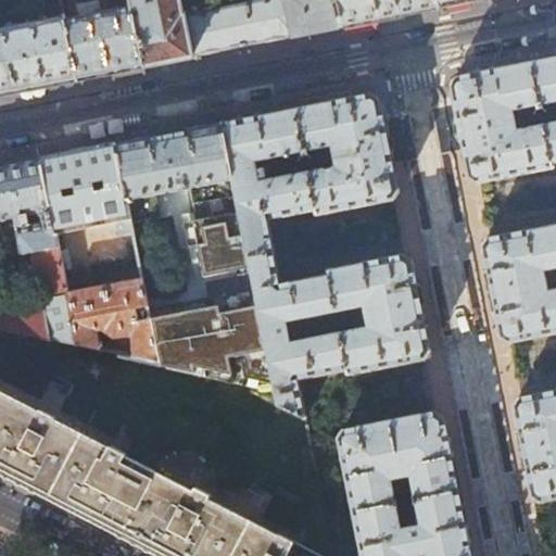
[(81,17),(65,22),(78,79),(99,75),(144,66),(133,8),(110,12),(105,0),(102,0),(78,5),(81,17)]
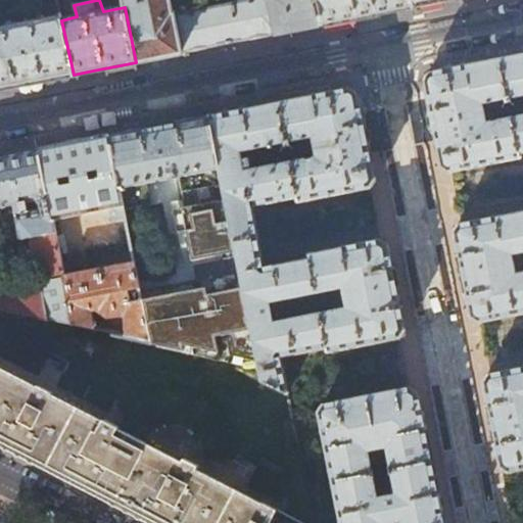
[(123,0),(125,7),(136,62),(155,58),(165,56),(323,26),(317,0),(123,0)]
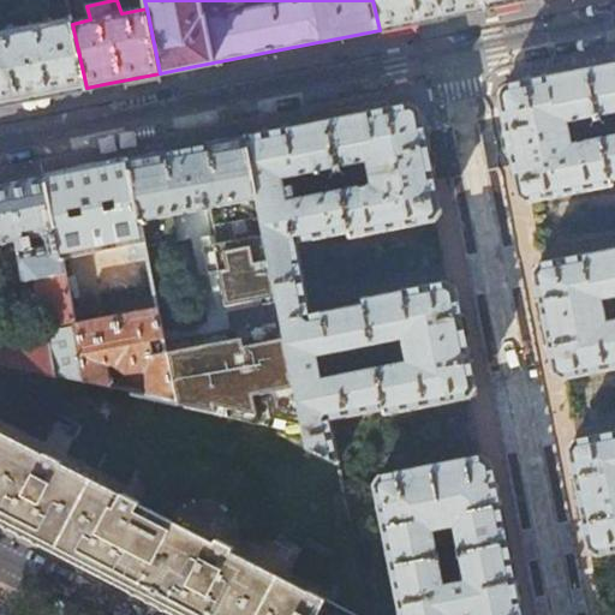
[(372,0),(380,30),(417,23),(431,19),(487,9),(484,0),(372,0)]
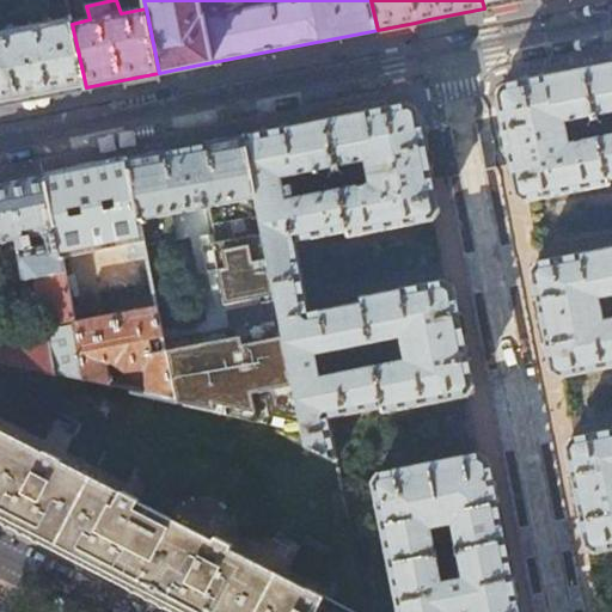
[(0,31),(0,104),(57,93),(86,87),(72,24),(71,18),(0,31)]
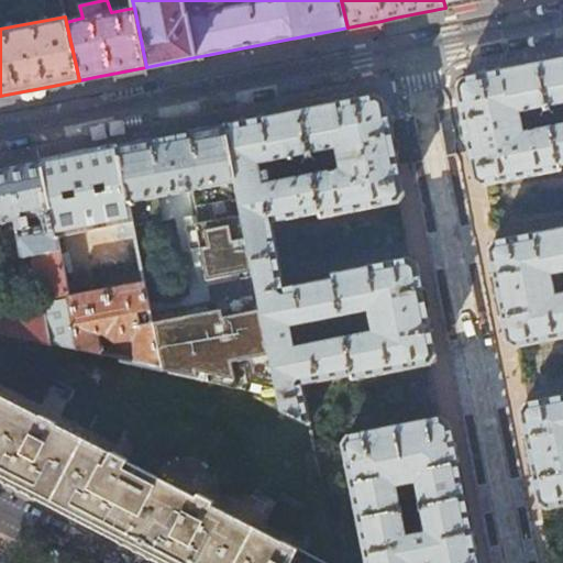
[(562,56),(540,62),(549,105),(562,101),(562,123),(552,125),(560,164),(561,164),(562,163),(562,56)]
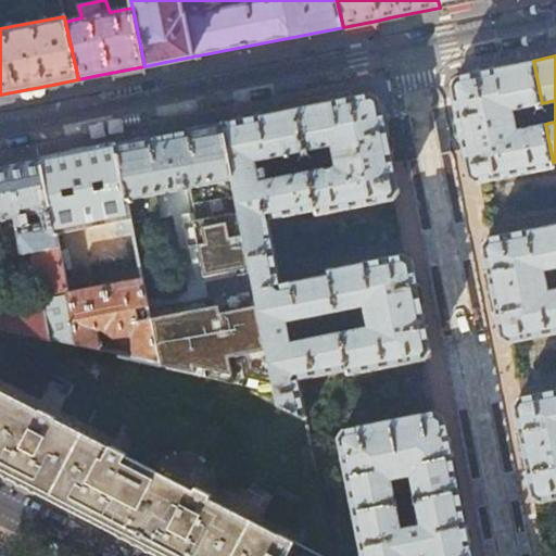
[(542,103),(533,61),(490,70),(462,75),(452,89),(469,178),(477,184),(485,181),(554,168),(553,162),(545,124),(514,130),(515,128),(516,126),(516,124),(516,122),(516,119),(515,116),(513,114),(512,113),(510,112),(509,111),(507,110),(542,103)]
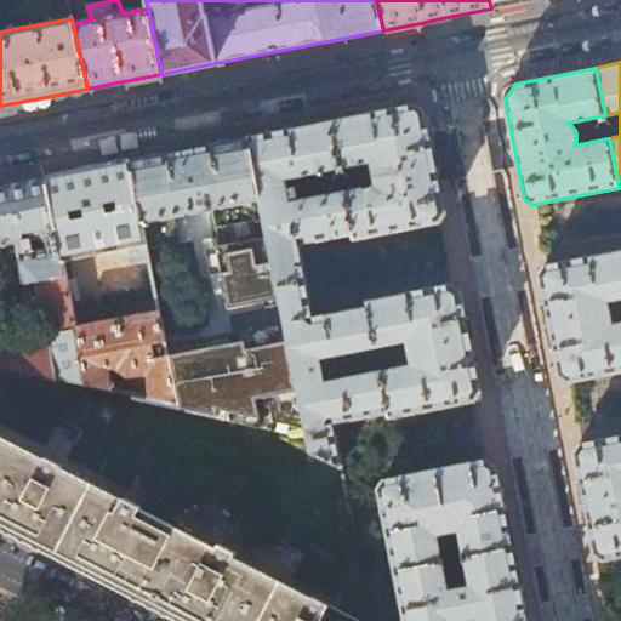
[(343,119),(332,120),(341,169),(377,161),(376,164),(375,166),(374,169),(374,171),(374,172),(375,175),(375,177),(376,178),(377,181),(379,182),(380,183),(382,184),(346,192),(354,234),(354,239),(428,226),(440,223),(448,214),(427,115),(412,104),(343,119)]
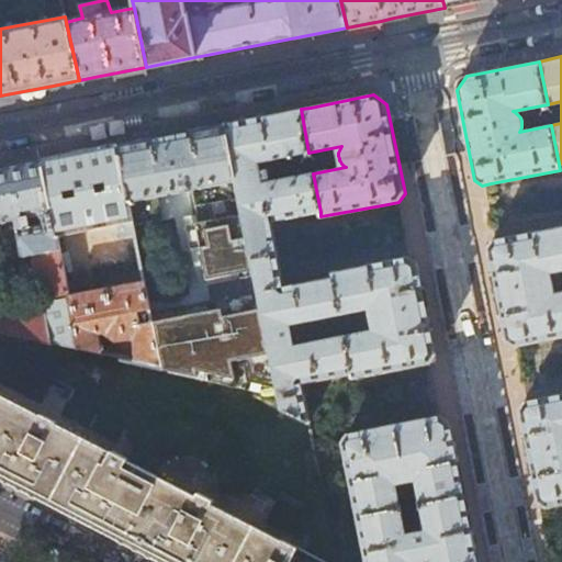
[(250,120),(225,124),(254,258),(278,253),(271,222),(321,212),(313,173),(261,183),(257,161),(271,160),(273,167),(281,165),(280,158),(308,153),(301,109),(250,120)]
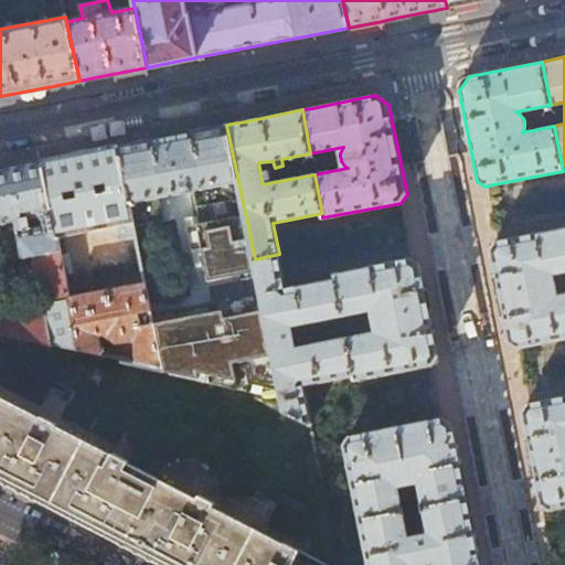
[(179,135),(118,147),(141,265),(146,286),(150,311),(152,323),(161,369),(256,391),(255,401),(286,415),(255,259),(226,125),(179,135)]
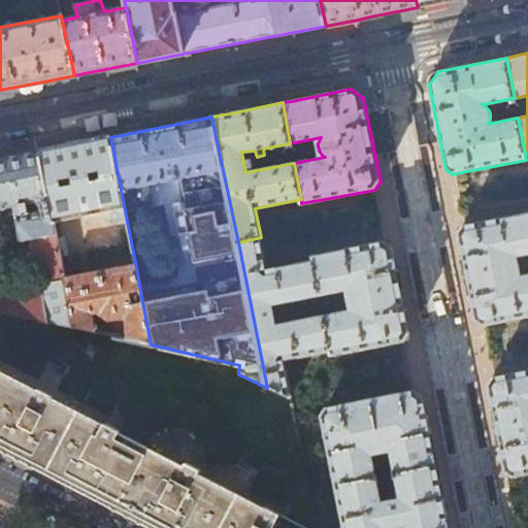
[(68,145),(39,151),(54,223),(110,210),(113,225),(118,225),(123,250),(132,248),(110,137),(68,145)]
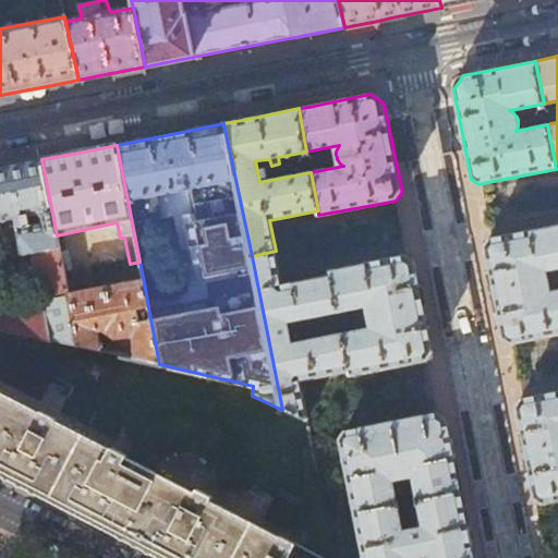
[(0,222),(8,221),(15,258),(37,253),(60,249),(57,235),(41,159),(0,167),(0,222)]
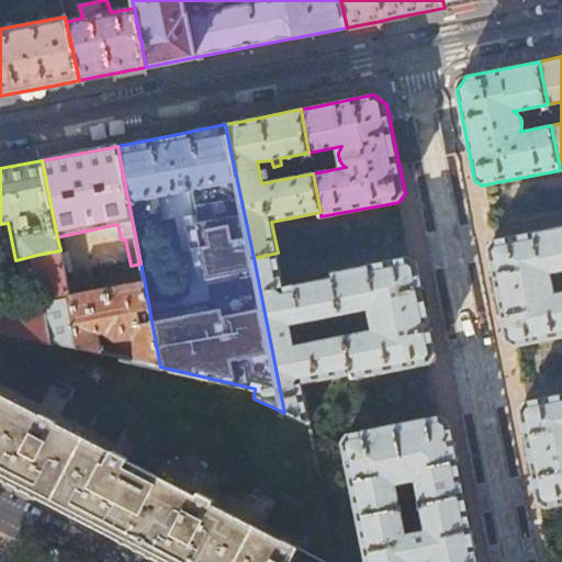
[(561,268),(561,226),(501,239),(493,240),(487,249),(506,341),(515,346),(561,336),(561,290),(550,293),(551,291),(553,287),(553,284),(553,281),(552,279),(551,277),(549,274),(546,272),(561,268)]
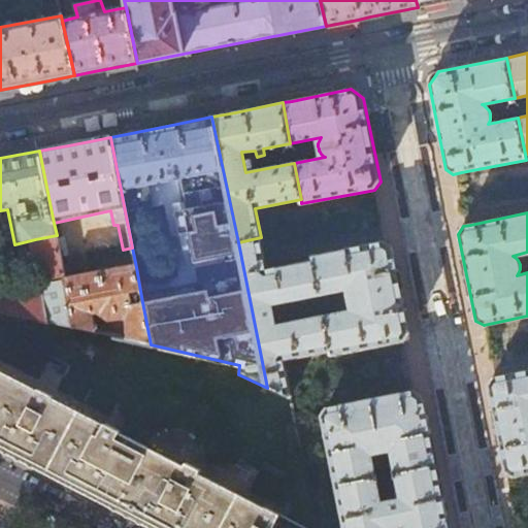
[(65,279),(57,235),(35,239),(44,285),(0,294),(0,311),(75,330),(74,327),(65,279)]
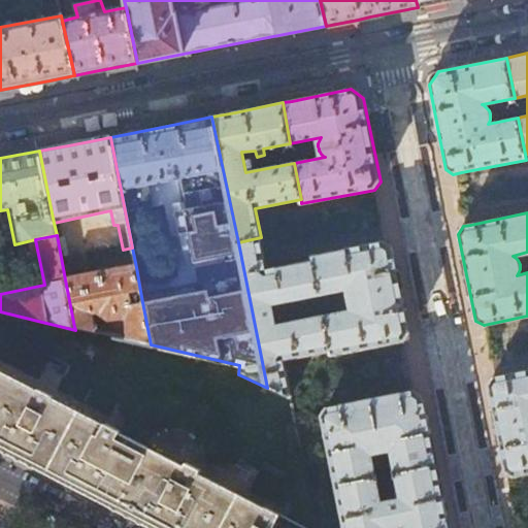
[(267,268),(261,237),(238,242),(267,388),(292,400),(292,399),(285,361),(332,352),(324,315),(277,323),(272,303),(321,295),(314,260),(267,268)]
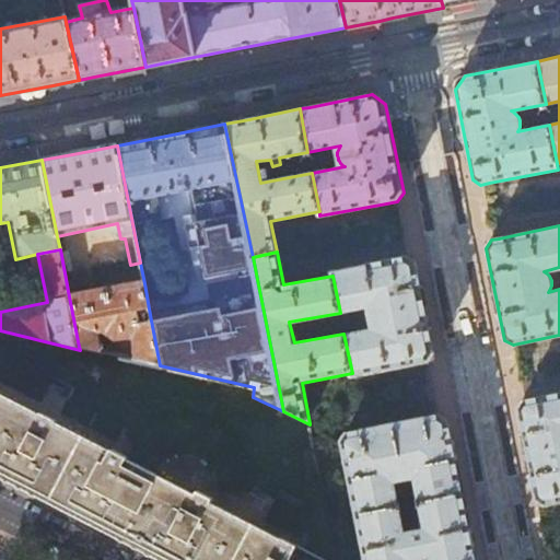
[(333,276),(340,313),(374,306),(372,308),(372,311),(371,313),(371,315),(371,317),(371,319),(373,323),(374,324),(375,325),(377,326),(343,334),(352,373),(353,377),(430,362),(435,353),(417,261),(408,256),(395,259),(331,271),(333,276)]
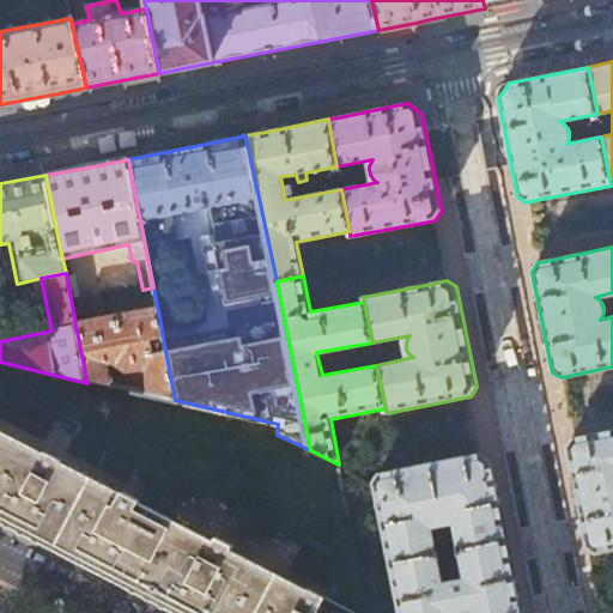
[(158,310),(76,325),(86,380),(111,386),(107,365),(117,363),(119,365),(126,372),(146,371),(149,394),(175,400),(165,351),(153,353),(151,340),(163,338),(158,310)]
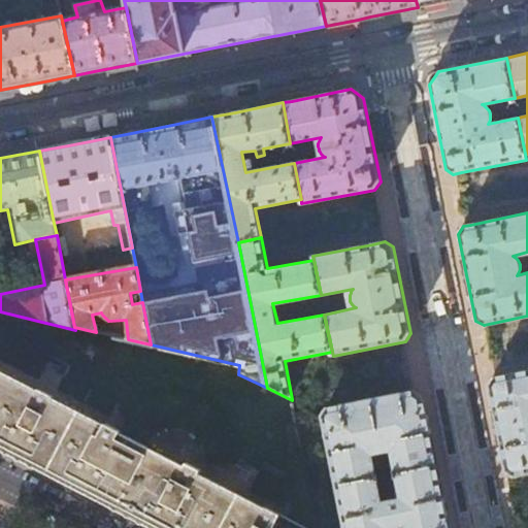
[(527,369),(494,377),(489,385),(505,471),(516,476),(527,473),(527,369)]
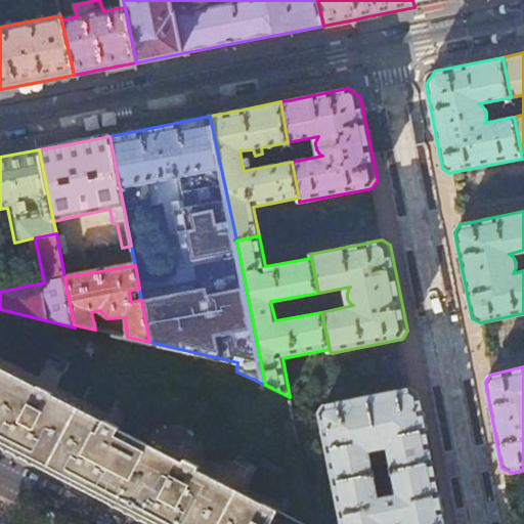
[(268,508),(202,474),(204,470),(189,463),(187,466),(121,432),(122,430),(107,423),(106,425),(54,397),(55,396),(41,388),(40,390),(0,368),(0,440),(8,444),(66,474),(111,497),(150,518),(162,523),(302,523),(268,507),(268,508)]
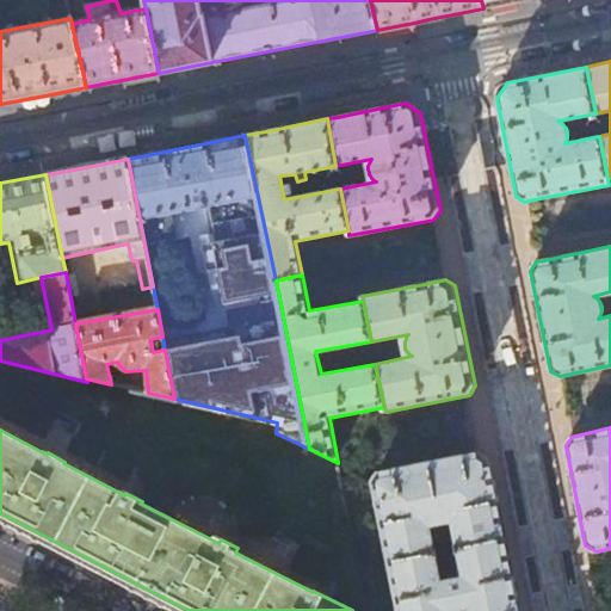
[(458,550),(505,538),(489,458),(481,452),(380,474),(375,481),(392,563),(437,555),(431,522),(432,522),(436,523),(437,524),(440,524),(442,530),(450,529),(449,520),(452,517),(458,550)]
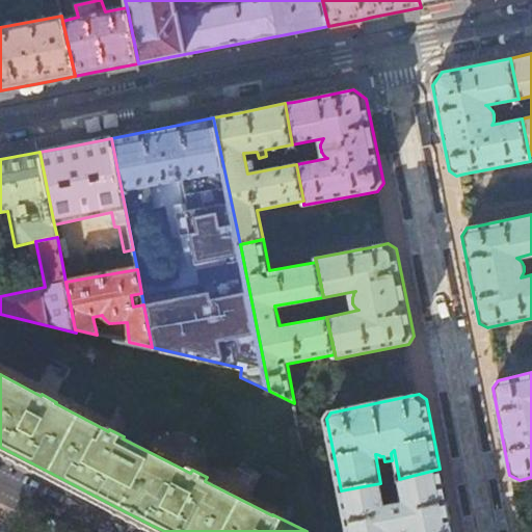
[(452,531),(440,469),(399,479),(404,505),(386,508),(380,483),(341,490),(349,531),(390,531),(390,529),(391,529),(393,531),(395,531),(397,531),(398,531),(405,531),(405,530),(408,527),(409,531),(452,531)]
